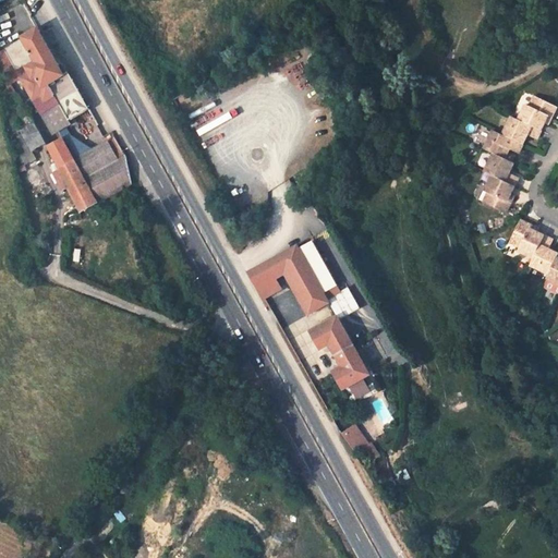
[(64,74),(38,28),(22,37),(23,38),(5,49),(22,77),(52,132),(56,133),(76,121),(74,118),(89,109),(69,72),(64,74)]
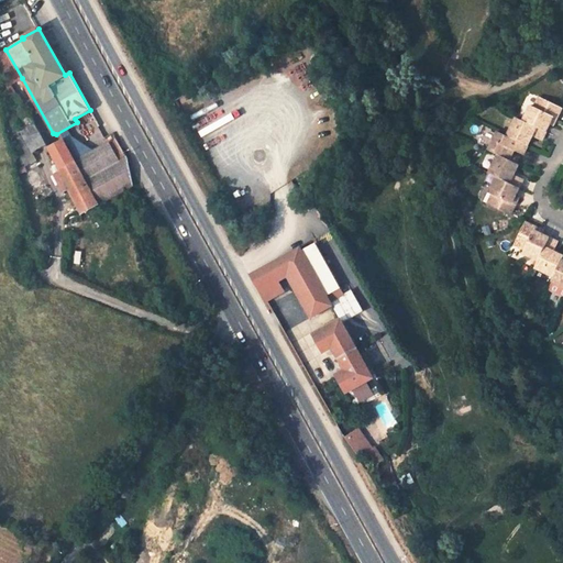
[(22,78),(6,50),(0,52),(0,86),(1,90),(10,85),(22,78)]
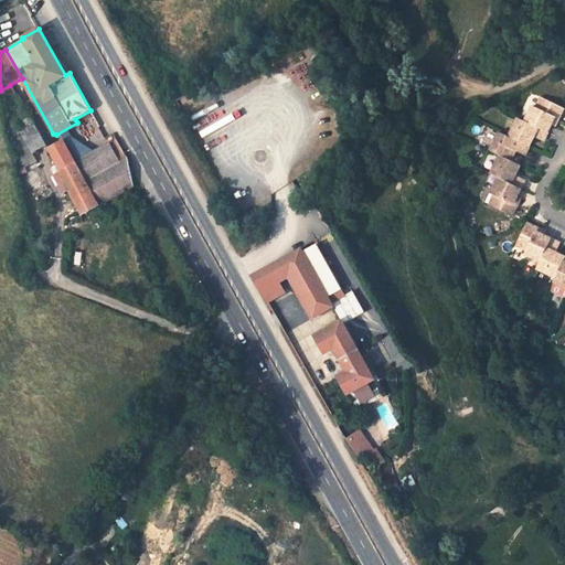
[(3,102),(16,96),(10,85),(1,91),(3,102)]
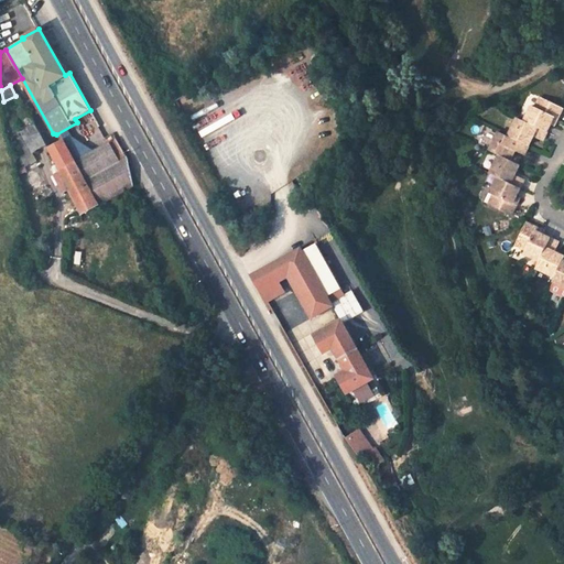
[(539,100),(530,116),(554,129),(563,114),(563,115),(563,99),(549,91),(542,102),(539,100)]
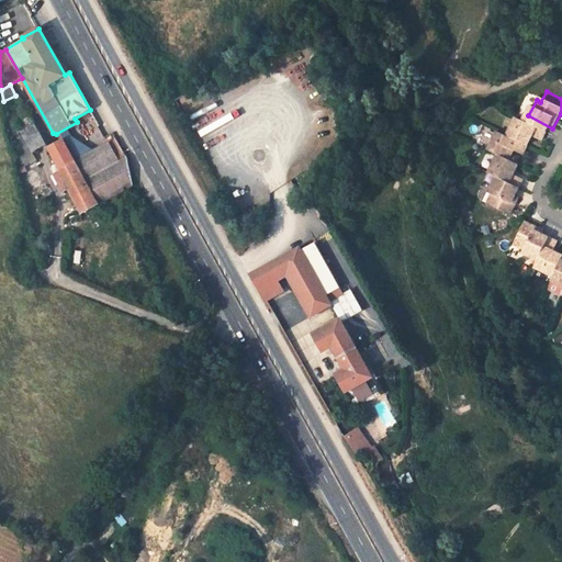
[(35,125),(29,113),(17,121),(23,132),(35,125)]
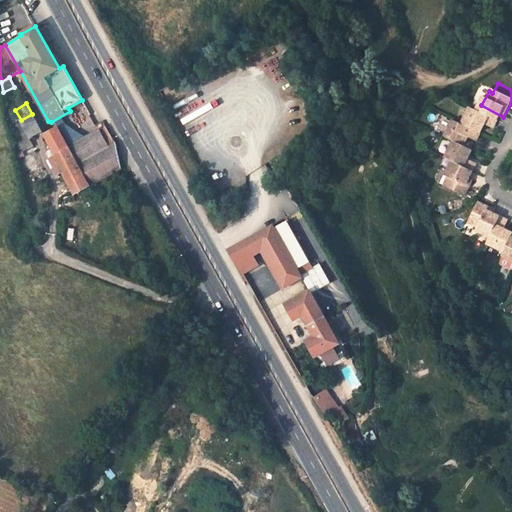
[(503,117),(481,105),(476,103),(467,120),(485,129),(490,120),(499,125),(503,117)]
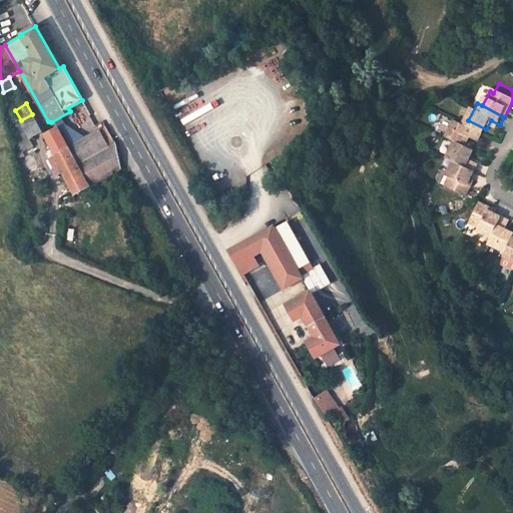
[(42,132),(32,114),(21,120),(20,121),(30,139),(42,132)]
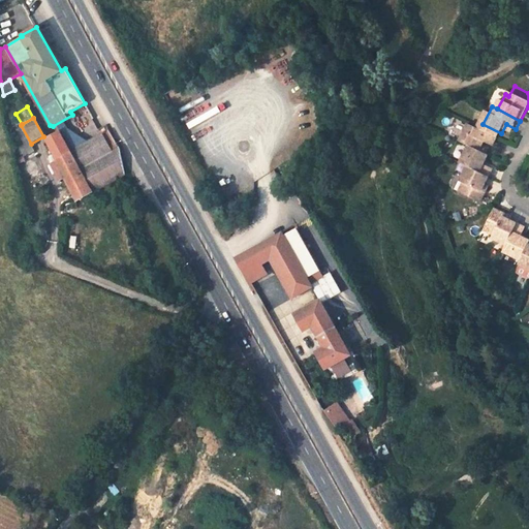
[(474,119),(465,136),(473,141),(484,146),(489,137),(497,142),(501,133),(483,124),(474,119)]
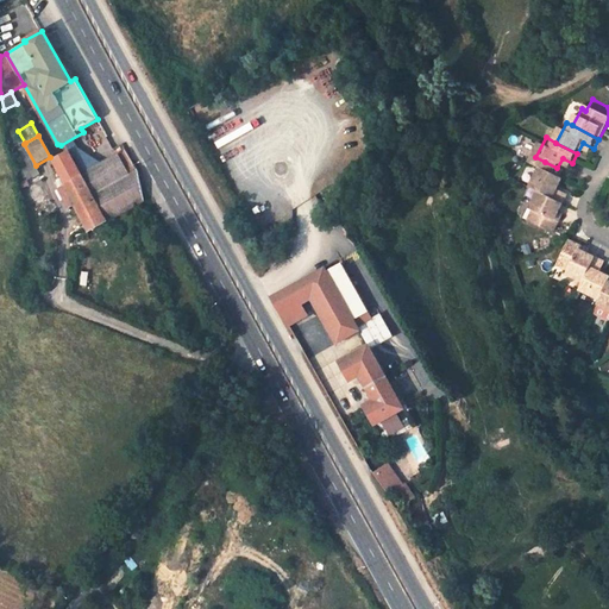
[(137,168),(126,151),(119,156),(129,173),(137,168)]
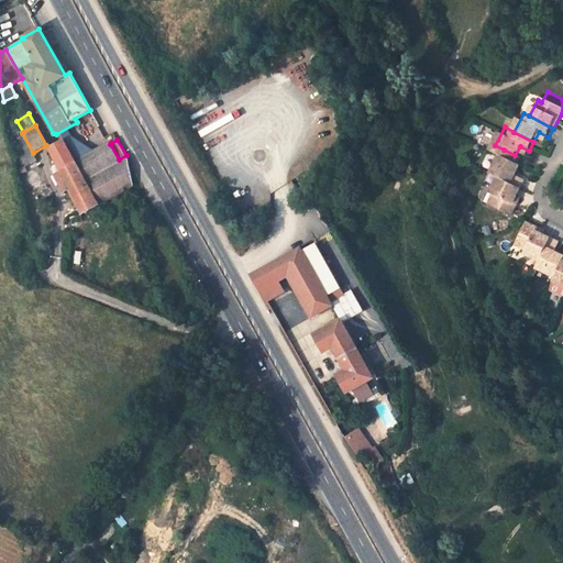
[(75,162),(63,141),(47,148),(59,170),(75,162)]
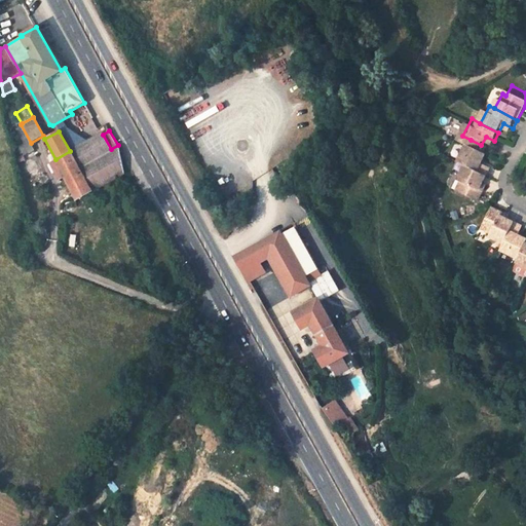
[(103,135),(102,133),(70,151),(90,190),(124,173),(119,148),(118,145),(111,149),(103,135)]
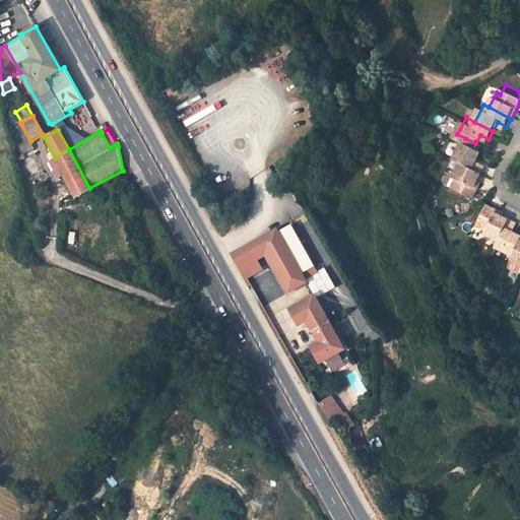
[(477,156),(482,147),(475,143),(465,138),(456,155),(461,157),(483,170),(486,161),(477,156)]
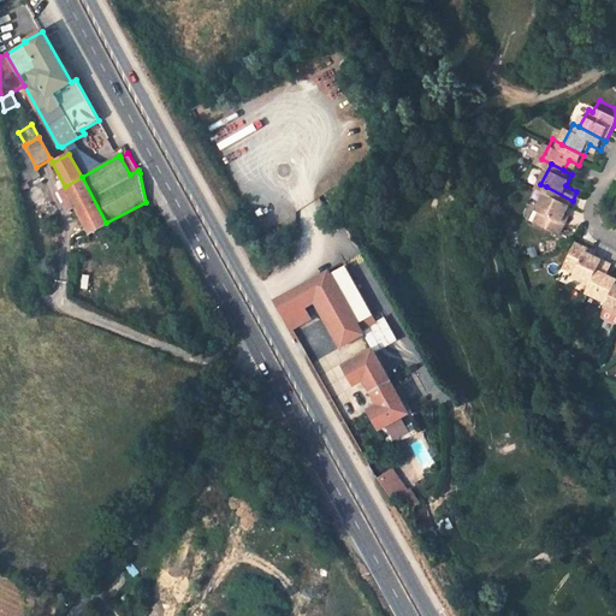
[(106,223),(82,177),(65,187),(70,196),(89,232),(106,223)]
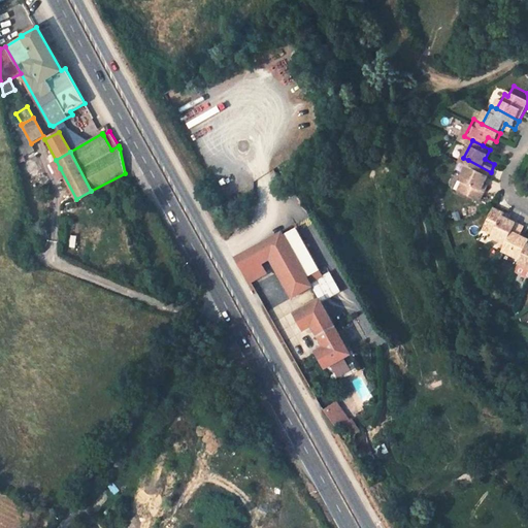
[(483,187),(491,172),(468,160),(461,175),(463,176),(459,186),(482,197),(486,189),(483,187)]
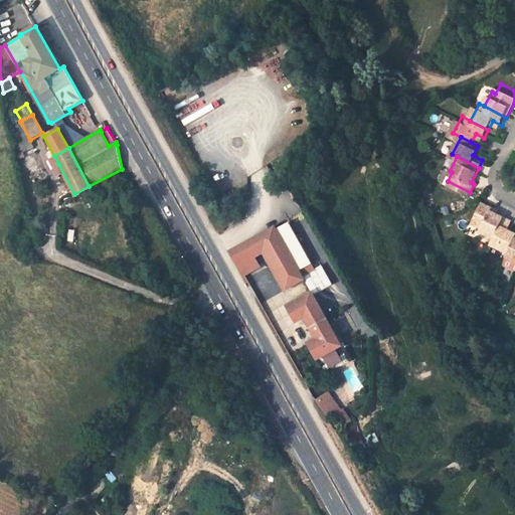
[(63,174),(58,164),(53,167),(59,176),(63,174)]
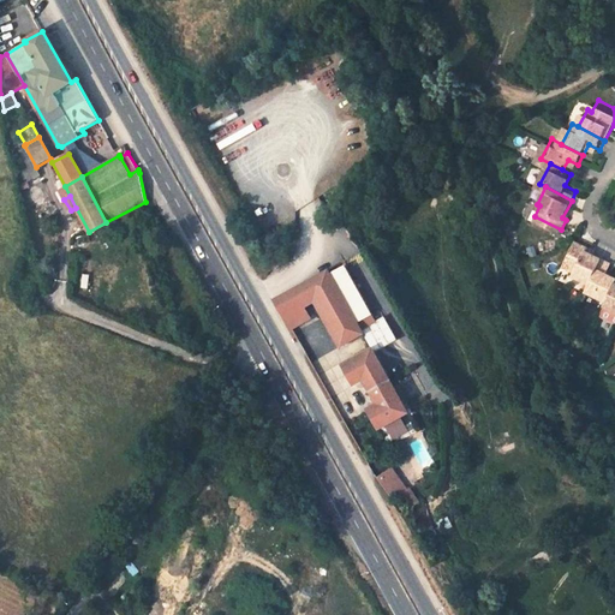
[(573,274),(590,282),(603,257),(586,248),(587,244),(577,238),(575,239),(562,263),(575,269),(573,274)]
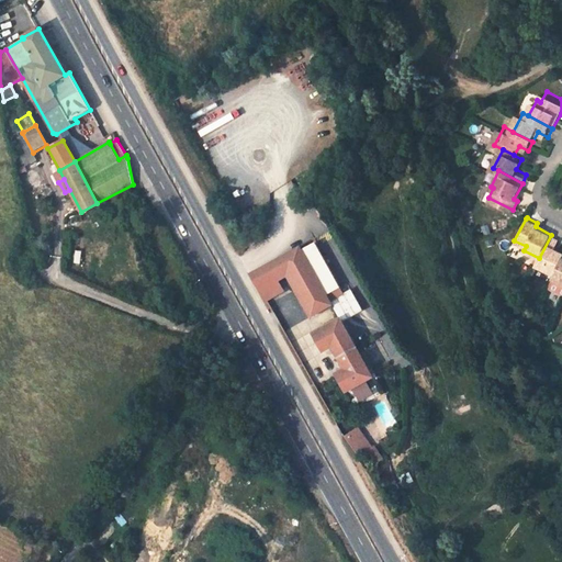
[(536,265),(551,273),(560,257),(561,253),(553,248),(558,238),(551,235),(539,258),(536,265)]
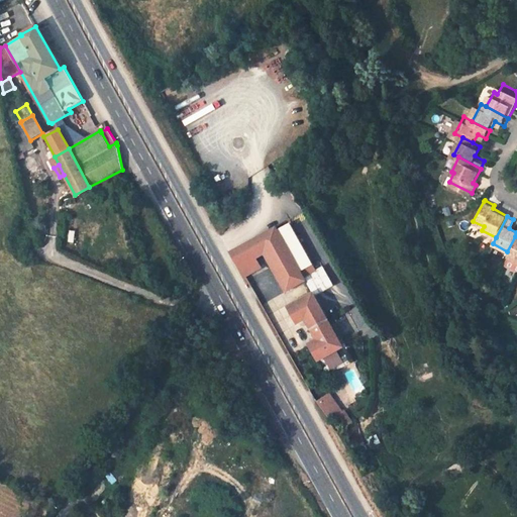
[(291,286),(308,277),(279,225),(262,235),(260,233),(256,235),(257,237),(234,252),(247,276),(263,265),(259,255),(270,249),(291,286)]
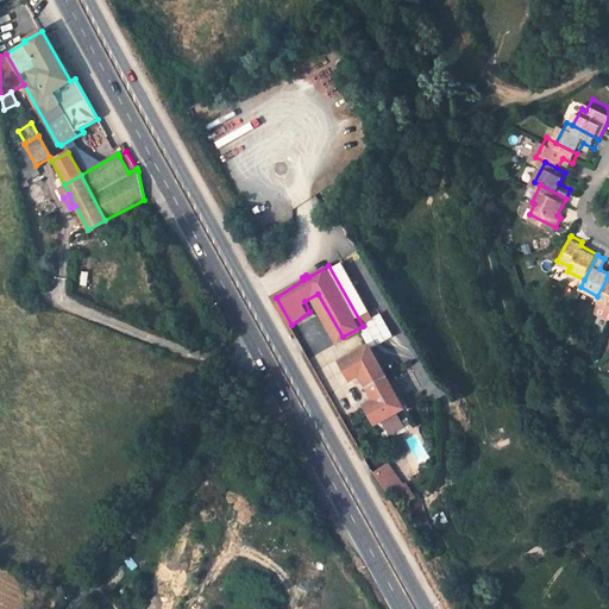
[(608,306),(608,278),(607,278),(597,296),(596,300),(608,306)]
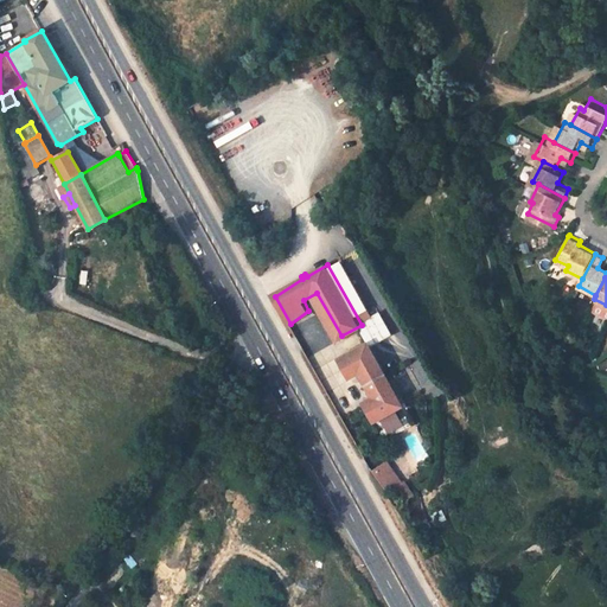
[(379,419),(395,410),(408,403),(371,340),(343,358),(355,376),(363,371),(376,394),(368,400),(379,419)]
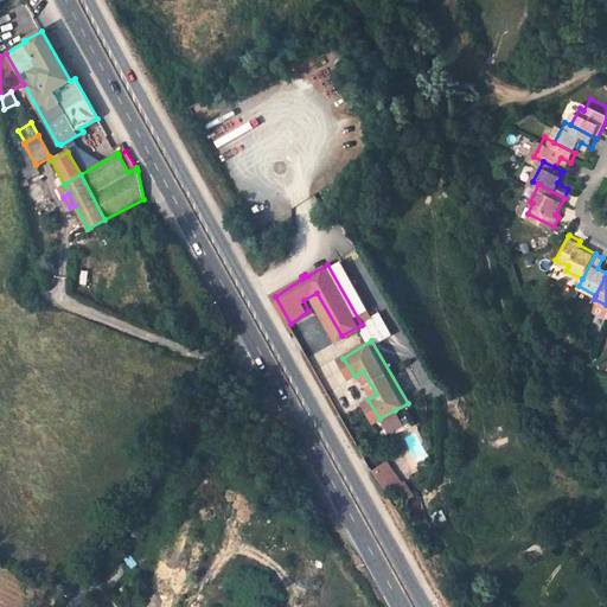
[(372,470),(395,505),(411,496),(389,459),(372,470)]
